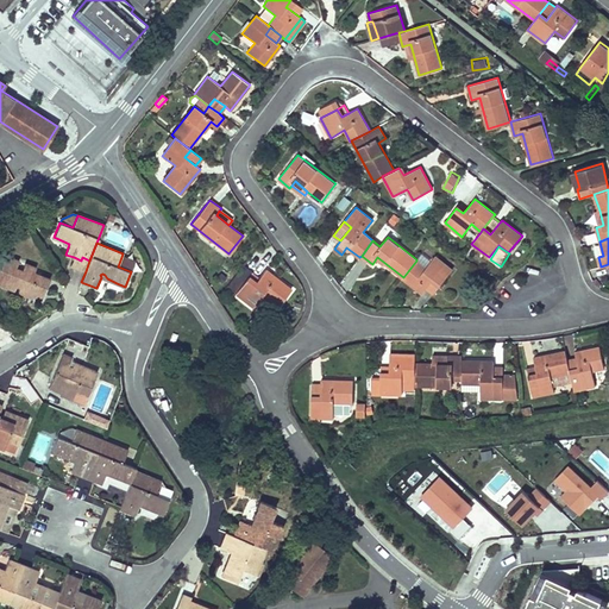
[(431,261),(421,253),(416,259),(416,261),(426,268),(431,261)]
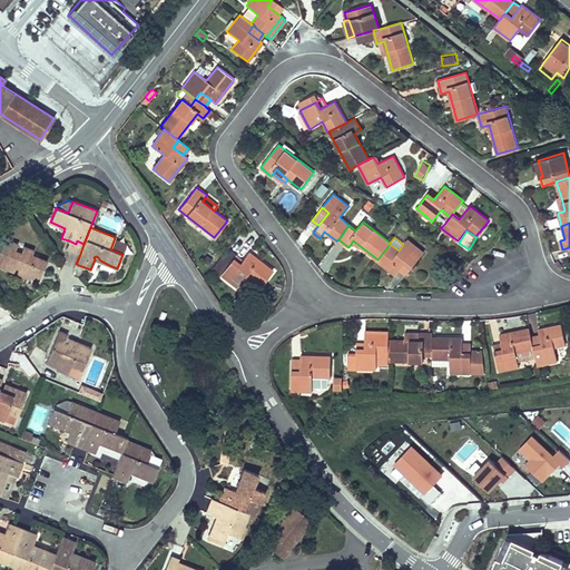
[(0,251),(0,265),(13,271),(15,266),(19,268),(17,273),(30,277),(30,276),(39,278),(46,261),(40,258),(42,254),(23,246),(20,253),(15,251),(17,244),(5,239),(0,251)]
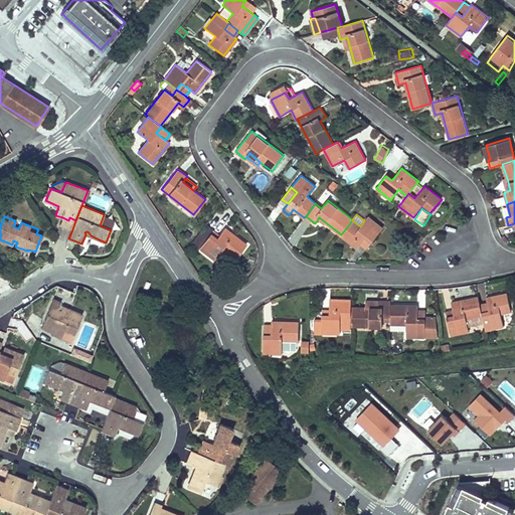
[(360,226),(352,220),(341,234),(340,234),(357,247),(361,243),(367,235),(373,240),(382,227),(368,216),(364,220),(360,226)]
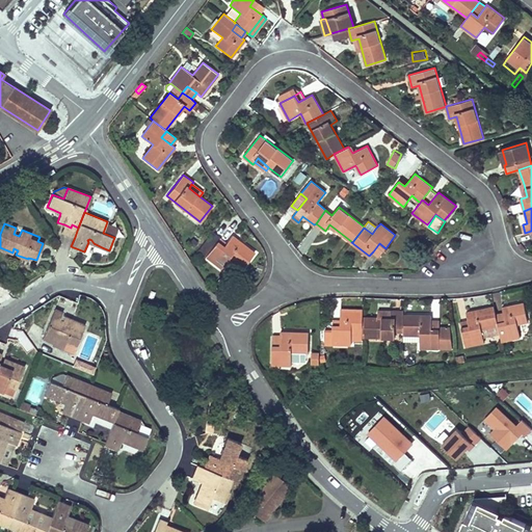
[(61,232),(75,237),(78,228),(72,224),(71,228),(64,224),(61,232)]
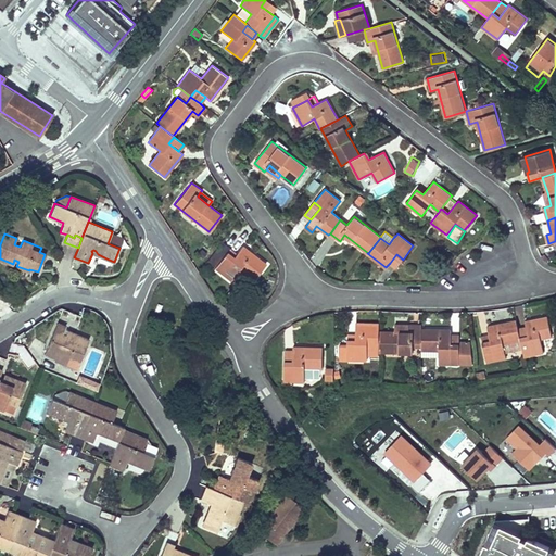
[(111,235),(108,243),(118,248),(123,239),(111,235)]
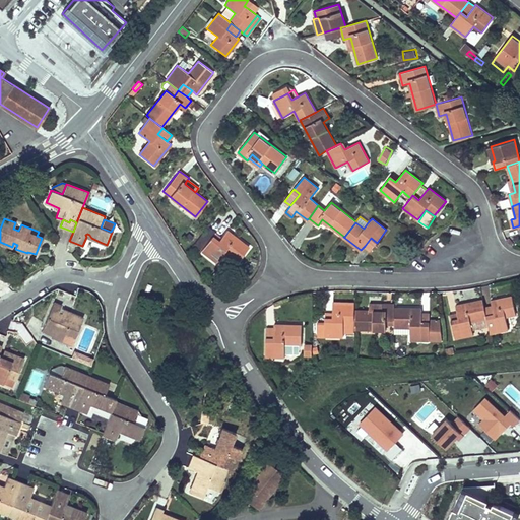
[(21,224),(15,222),(13,229),(18,231),(21,224)]
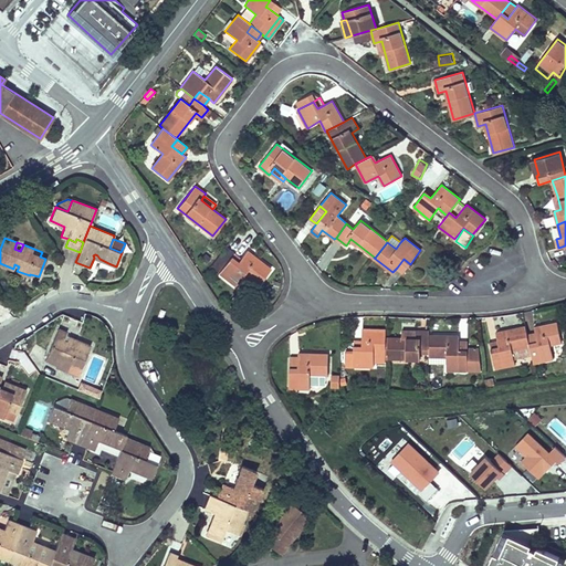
[(215,265),(220,270),(233,252),(228,249),(215,265)]
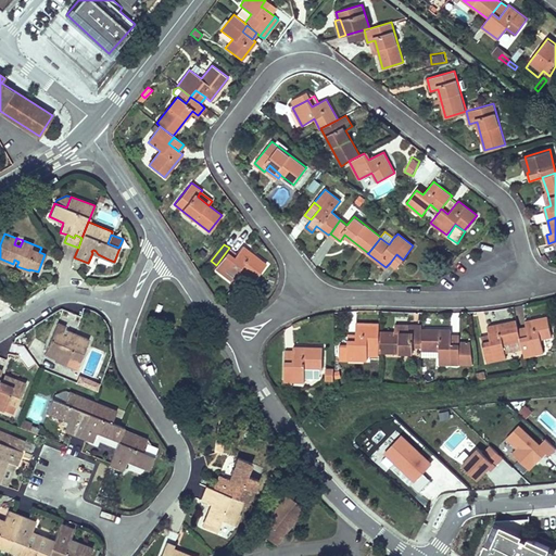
[(231,260),(225,254),(215,268),(230,280),(239,269),(253,280),(266,264),(242,245),(236,253),(231,260)]
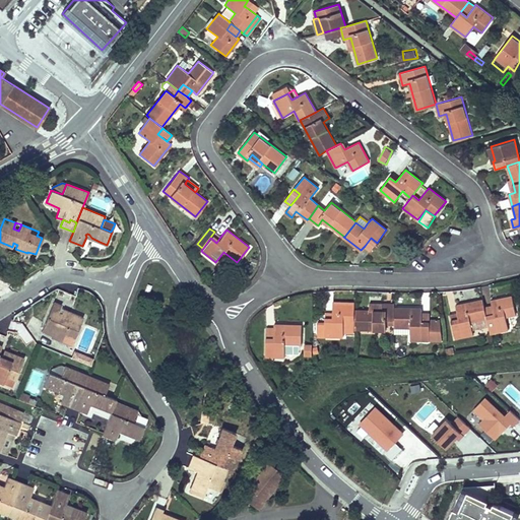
[(216,243),(220,237),(215,233),(210,238),(216,243)]
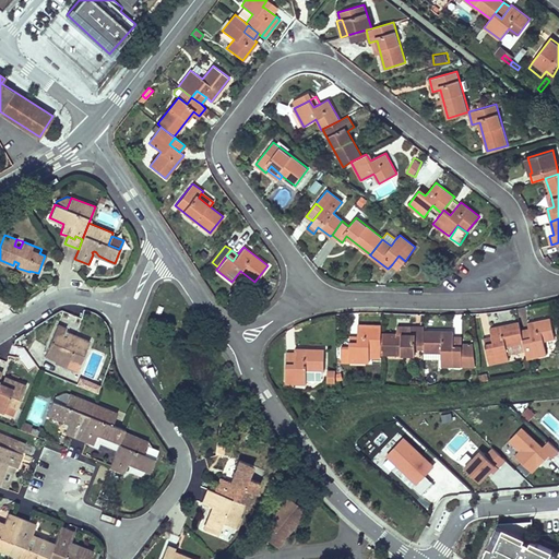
[(109,265),(110,262),(94,256),(93,260),(109,265)]
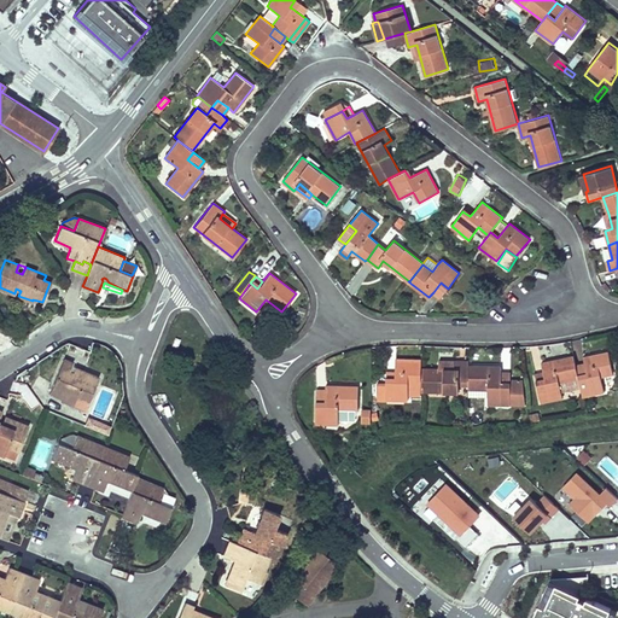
[(448,289),(441,283),(433,292),(441,297),(448,289)]
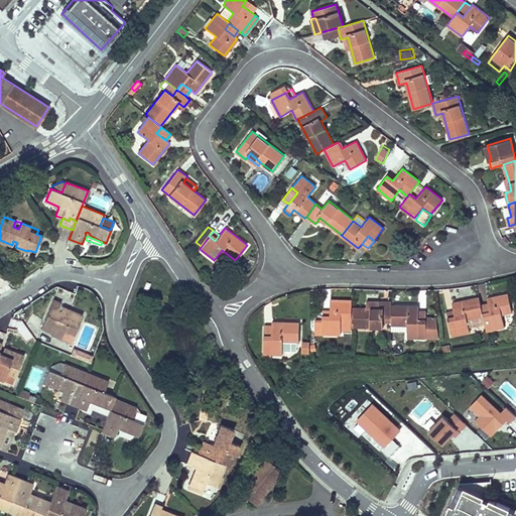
[(505,327),(502,313),(512,311),(508,293),(487,298),(488,303),(491,313),(483,315),(487,331),(505,327)]
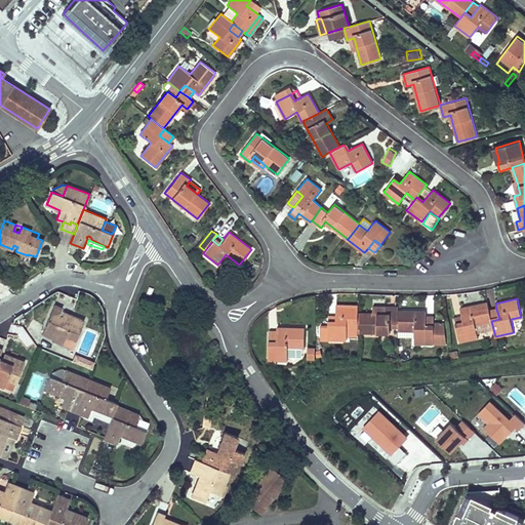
[(460,308),(461,316),(463,324),(456,326),(459,341),(478,337),(475,324),(491,321),(489,311),(487,303),(460,308)]
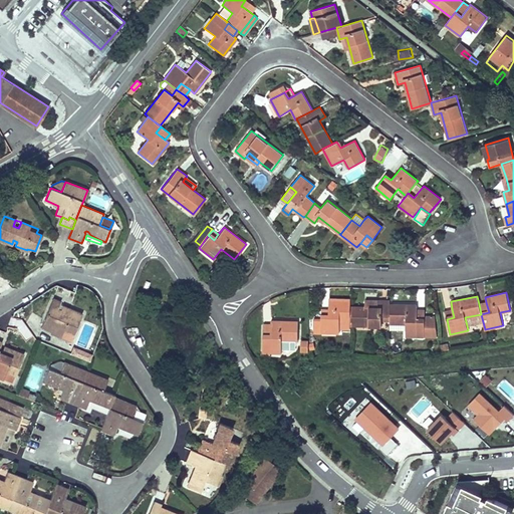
[(41,326),(49,330),(50,332),(61,337),(64,330),(73,334),(81,313),(62,305),(59,312),(56,310),(59,304),(60,301),(52,298),(41,326)]
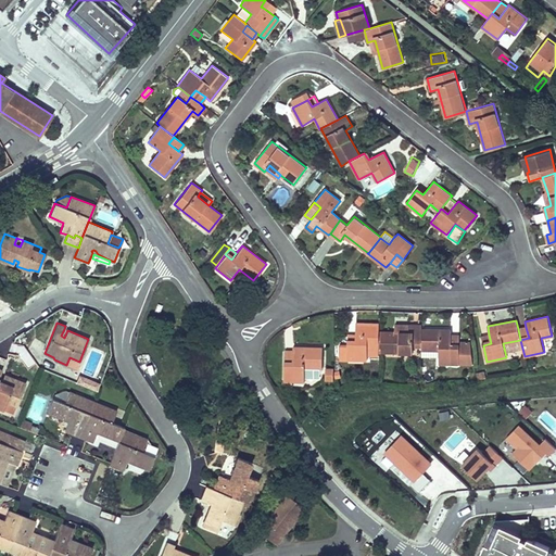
[(379,345),(379,352),(413,353),(413,348),(413,342),(421,342),(421,329),(421,325),(408,325),(408,326),(408,331),(395,331),(379,331),(379,345)]
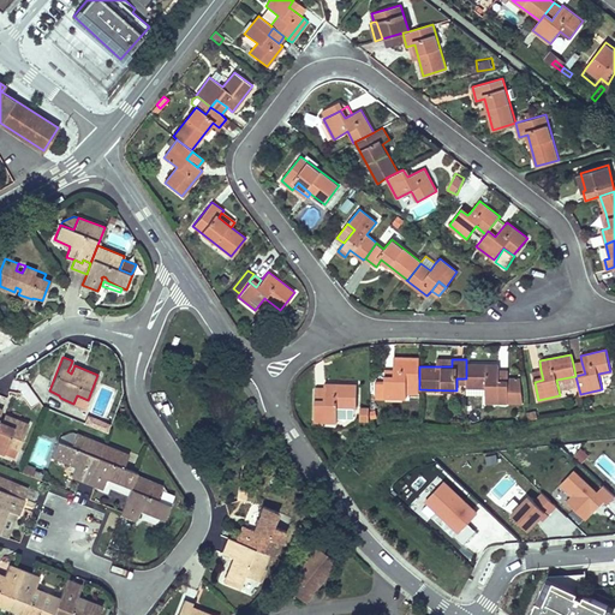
[(384,376),(384,381),(375,381),(375,396),(384,396),(384,398),(406,398),(406,393),(406,382),(419,382),(419,366),(419,360),(394,360),(393,370),(393,376),(384,376)]
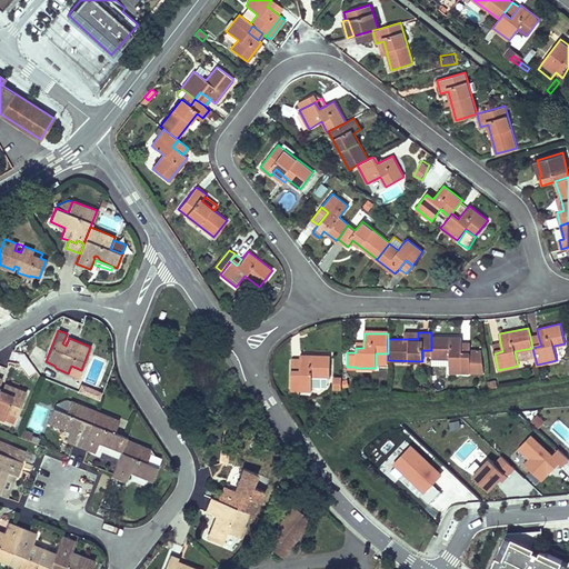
[(538,335),(530,337),(532,348),(541,346),(538,335)]
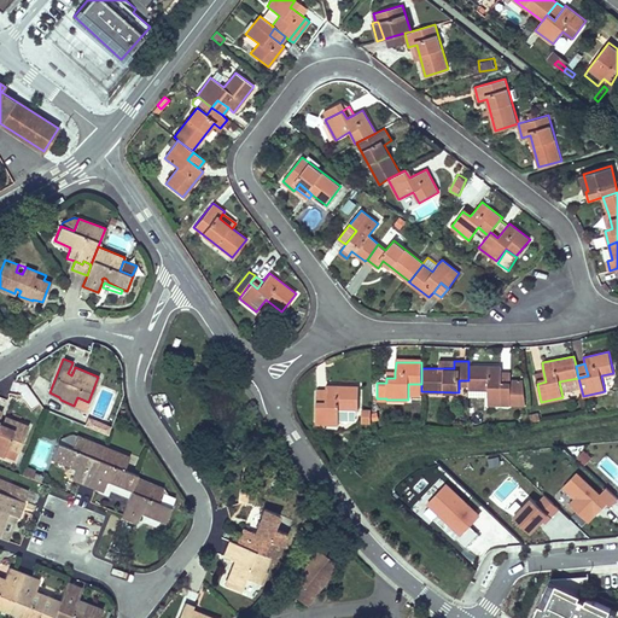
[(501,366),(468,366),(468,380),(468,386),(468,389),(488,389),(488,397),(488,404),(520,404),(520,391),(511,391),(511,385),(501,385),(501,373),(501,366)]
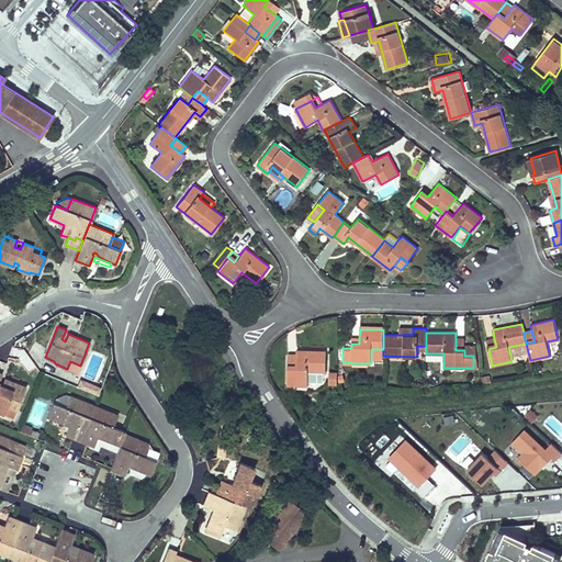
[(494,338),(486,340),(489,349),(496,347),(494,338)]
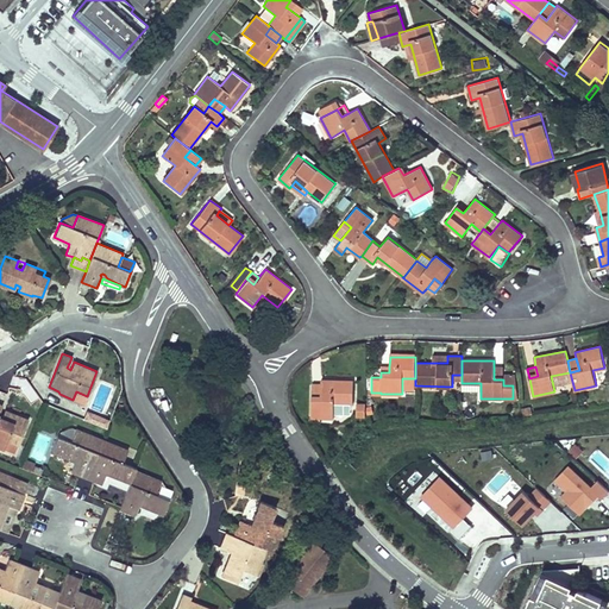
[(515,368),(503,368),(503,380),(503,385),(513,385),(513,399),(519,399),(515,368)]
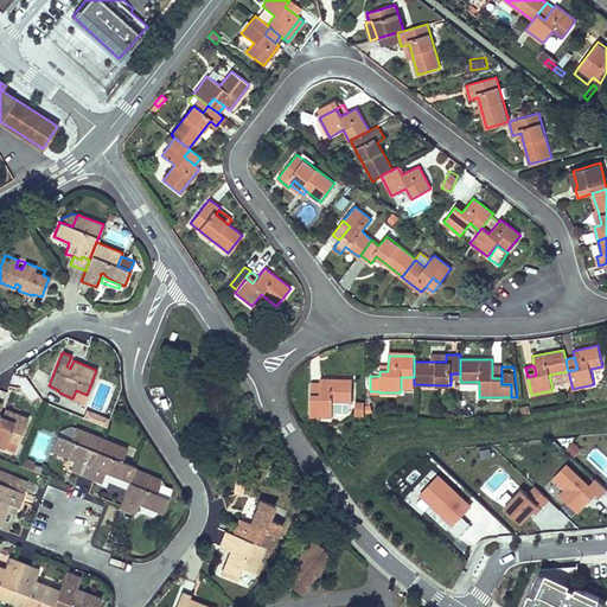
[(414,384),(414,377),(401,377),(401,388),(414,388),(414,384)]
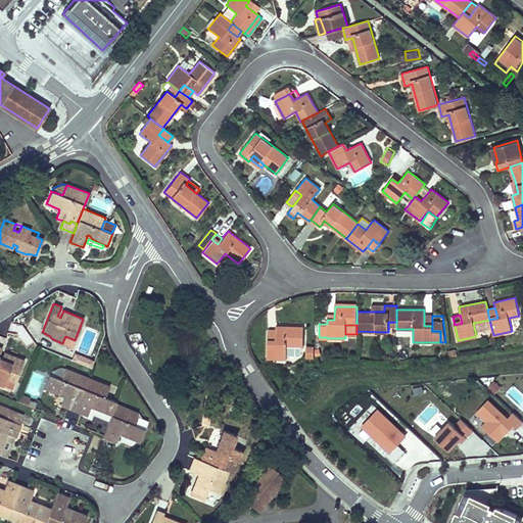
[(268,342),(268,359),(286,359),(287,352),(287,345),(303,345),(303,326),(276,326),(276,330),(276,342),(268,342)]
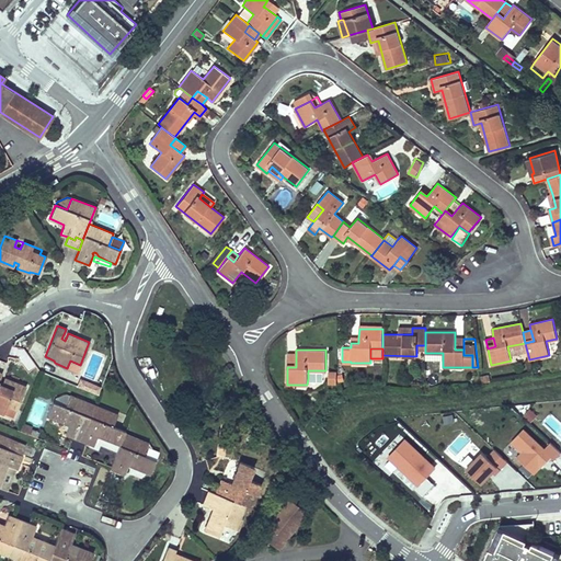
[(0,411),(3,412),(8,414),(11,407),(16,409),(25,387),(4,378),(1,385),(0,384),(0,377),(1,376),(2,374),(0,373),(0,411)]
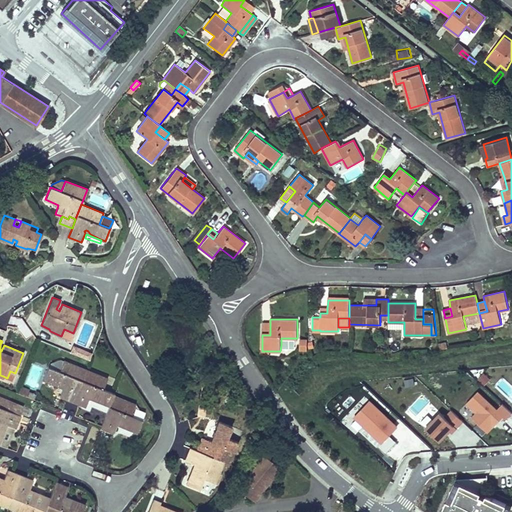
[(49,364),(48,367),(59,371),(63,360),(60,359),(51,363),(49,364)]
